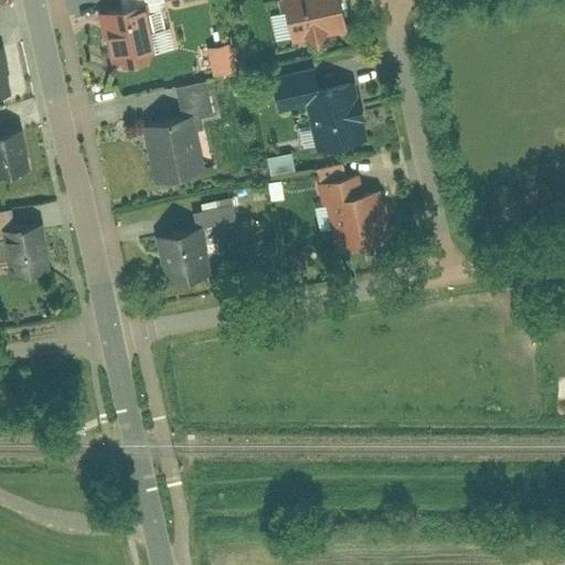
[(274,0),(285,43),(348,29),(341,0),(274,0)]
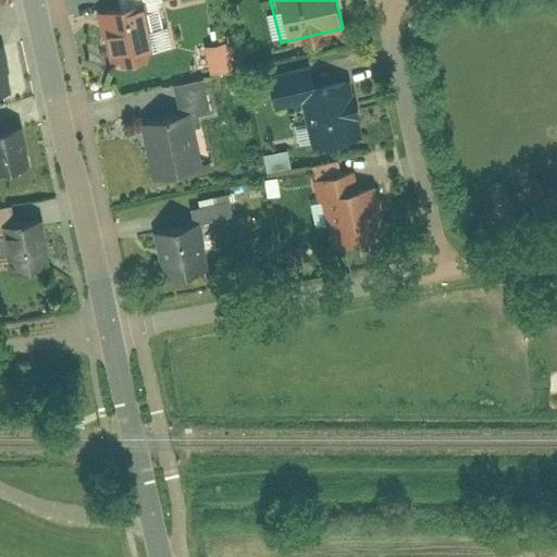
[(146,8),(100,17),(110,65),(155,57),(146,8)]
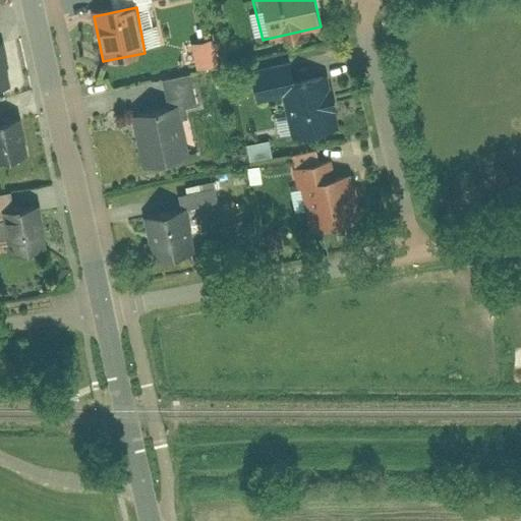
[(0,50),(0,91),(8,90),(0,50)]
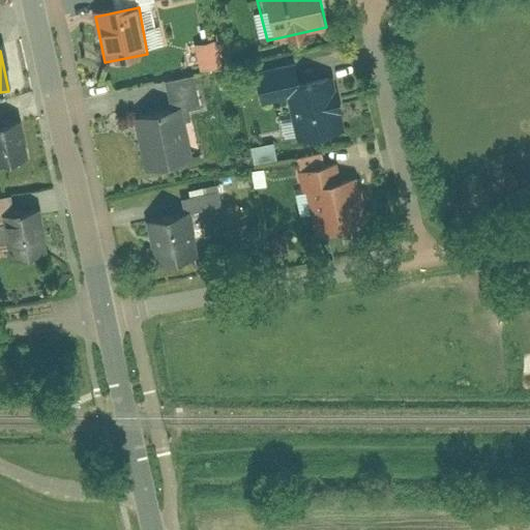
[(301,68),(256,77),(262,107),(291,101),(298,141),(343,133),(333,79),(304,84),(301,68)]
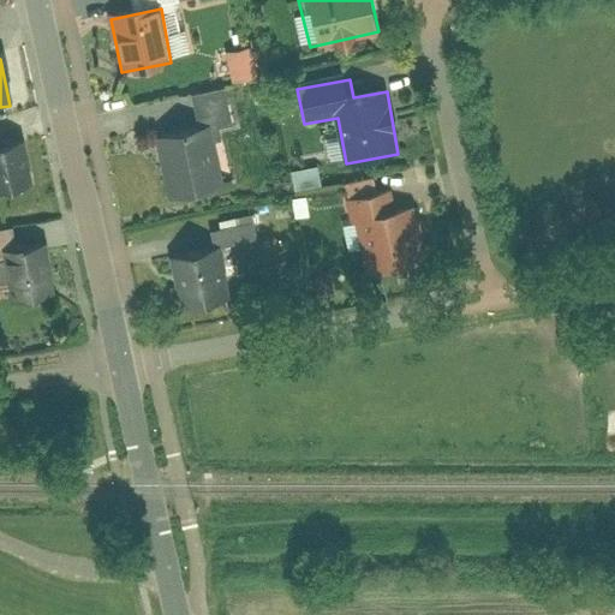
[(0,124),(0,189),(34,184),(28,141),(4,144),(0,124)]
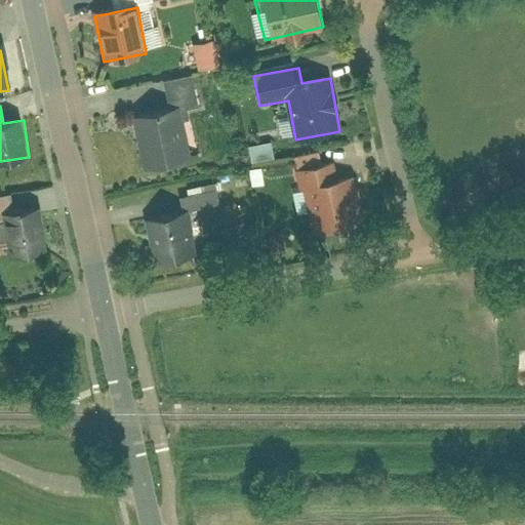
[(182,110),(134,118),(143,167),(190,159),(182,110)]
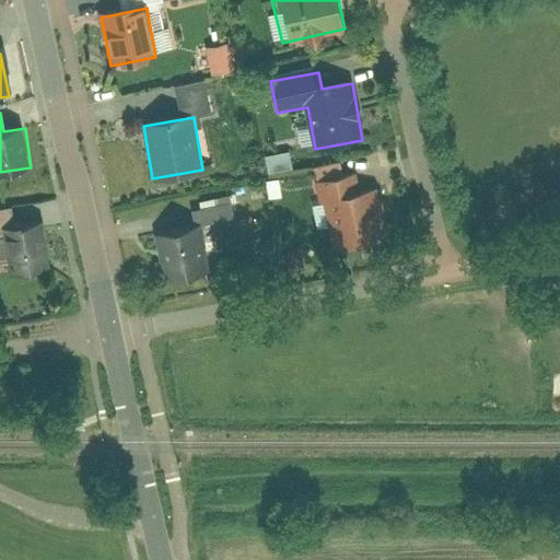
[(354,176),(316,184),(323,213),(334,211),(341,248),(391,238),(381,189),(358,194),(354,176)]
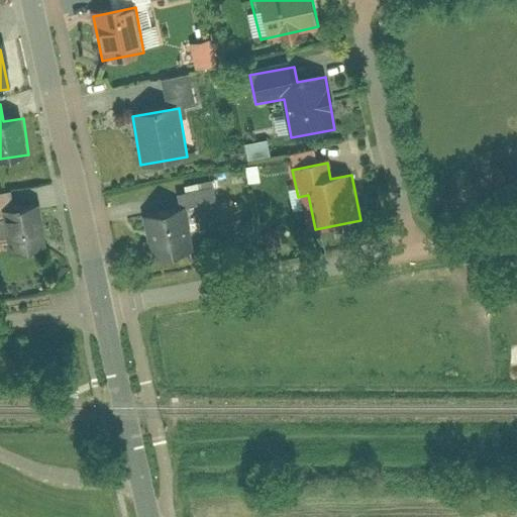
[(0,222),(8,221),(12,257),(50,254),(45,204),(11,208),(10,194),(0,194),(0,222)]
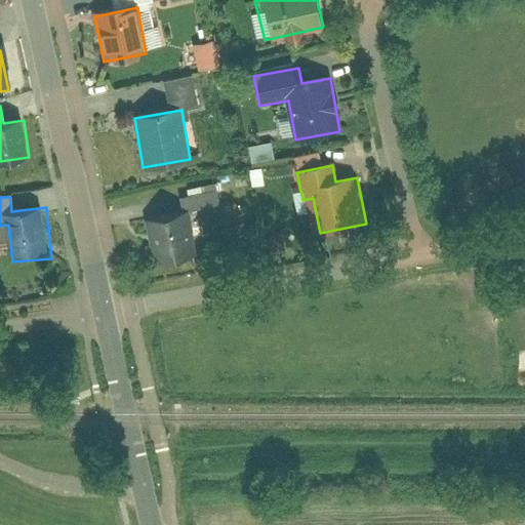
[(190,216),(148,223),(155,267),(197,259),(190,216)]
